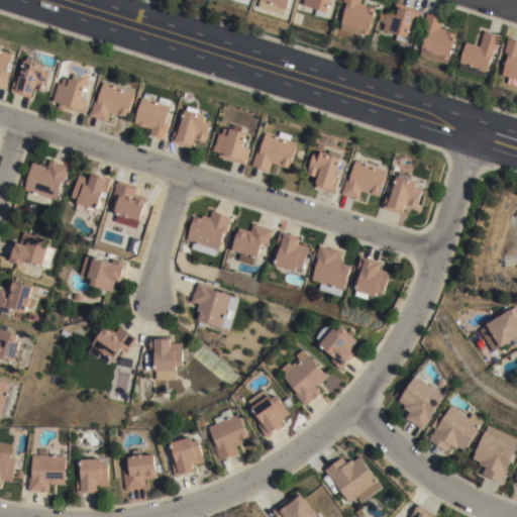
[(288,0),(286,8),(285,7),(283,14),(256,7),(259,0),(288,0)]
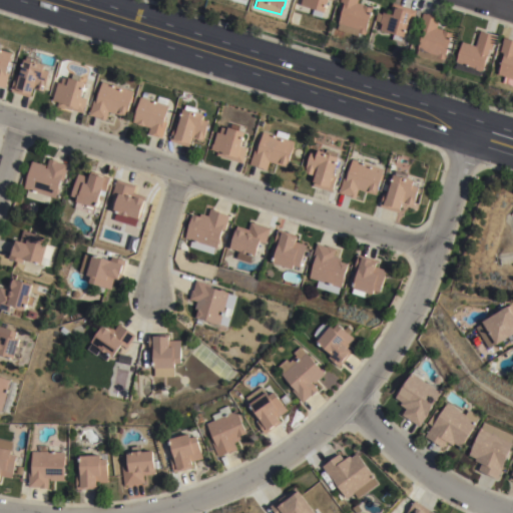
[(329,0),(326,11),(323,11),(321,17),(312,14),(314,8),(301,4),(302,0),(329,0)]
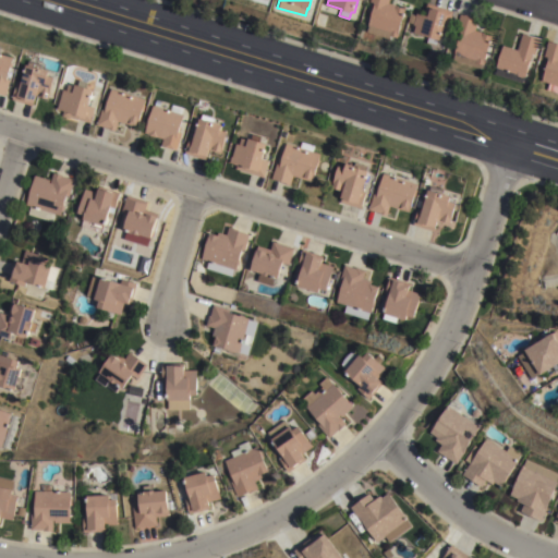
[(366,32),(367,26),(367,25),(374,2),(370,1),(370,0),(389,0),(389,2),(405,8),(396,38),(388,36),(387,38),(366,32)]
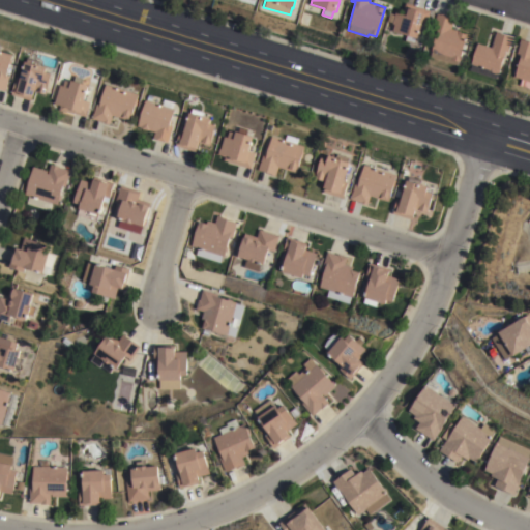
[(393,23),(391,23),(395,11),(402,13),(405,3),(430,10),(425,24),(420,23),(416,37),(415,36),(414,42),(404,39),(406,34),(391,30),(393,23)]
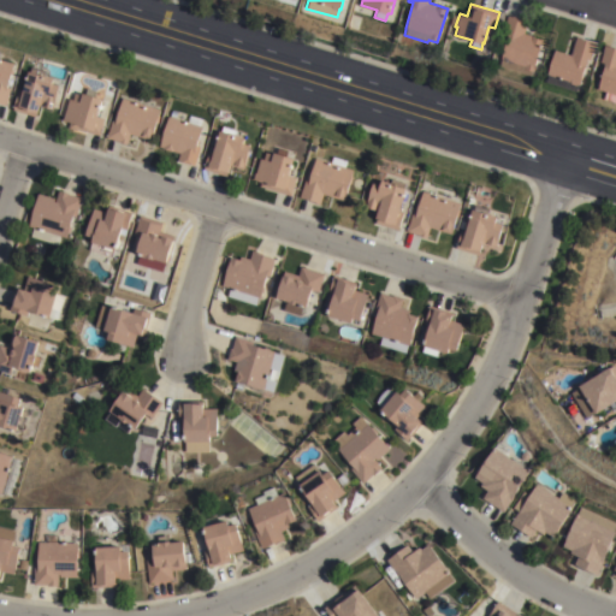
[(508,33),(503,31),(507,21),(505,21),(508,15),(511,16),(511,15),(522,18),(522,19),(527,21),(523,33),(542,39),(529,75),(497,65),(508,33)]
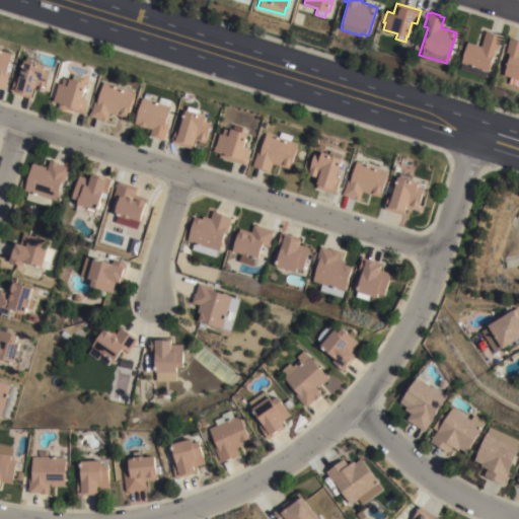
[(466,42),(480,46),(486,30),(502,35),(497,51),(495,50),(488,72),(487,71),(485,77),(459,69),(461,63),(460,63),(466,42)]
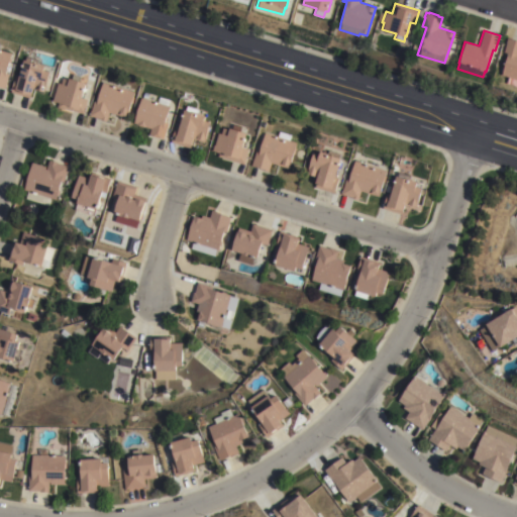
[(508,53),(503,52),(507,37),(511,38),(511,37),(516,39),(516,86),(506,83),(508,77),(501,74),(508,53)]
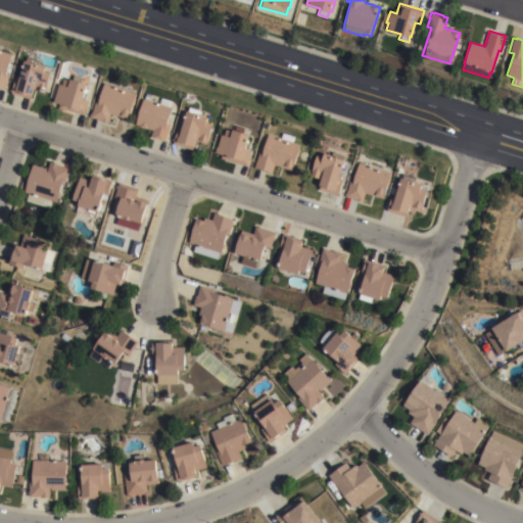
[(0,42),(1,43),(0,46),(0,49),(12,53),(6,74),(9,75),(5,89),(0,87),(0,42)]
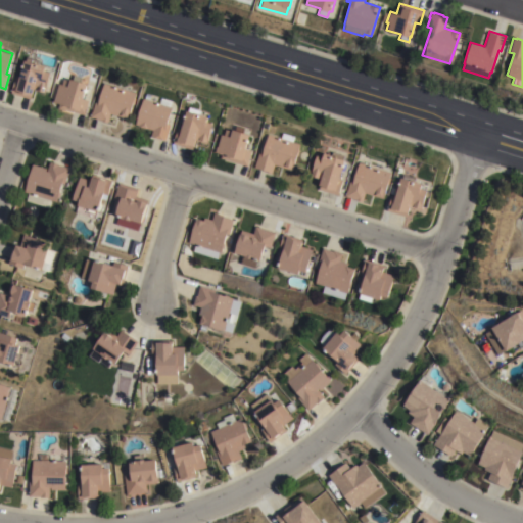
[(45,66),(44,70),(51,73),(51,70),(56,72),(52,85),(47,84),(44,92),(34,89),(31,99),(11,93),(15,78),(18,79),(25,59),(45,66)]
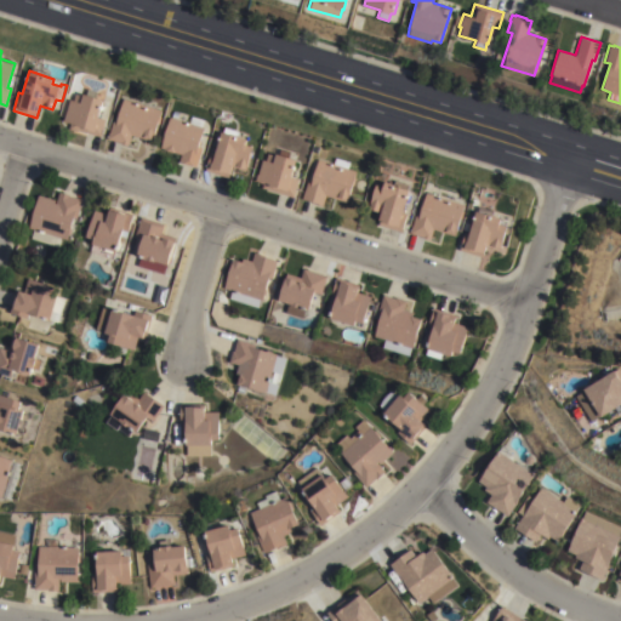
[(98,117),(106,119),(100,138),(68,129),(69,126),(64,125),(66,121),(63,120),(70,100),(80,102),(84,93),(104,100),(98,117)]
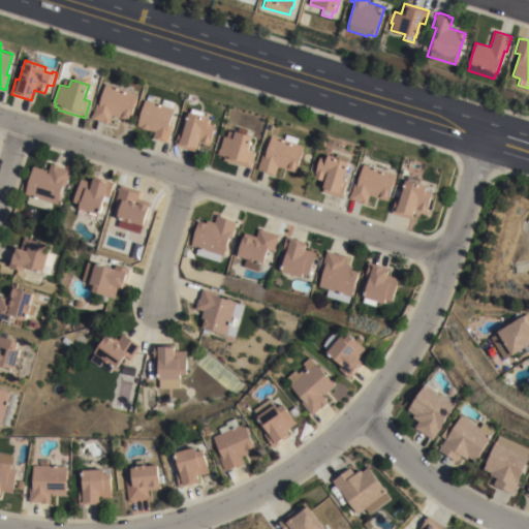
[(138,94),(136,99),(138,99),(136,105),(134,105),(130,120),(112,115),(109,124),(92,119),(96,103),(99,104),(105,84),(138,94)]
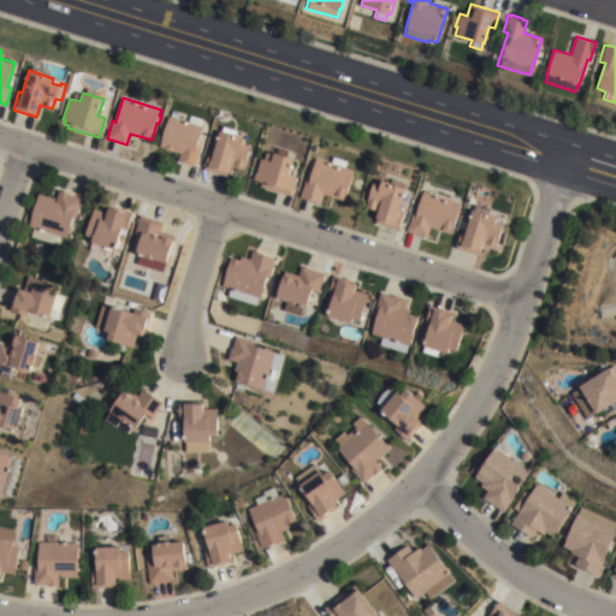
[(189,122),(191,114),(203,118),(201,126),(203,126),(197,144),(201,146),(195,165),(191,164),(191,165),(182,161),(178,160),(181,153),(160,147),(170,116),(189,122)]
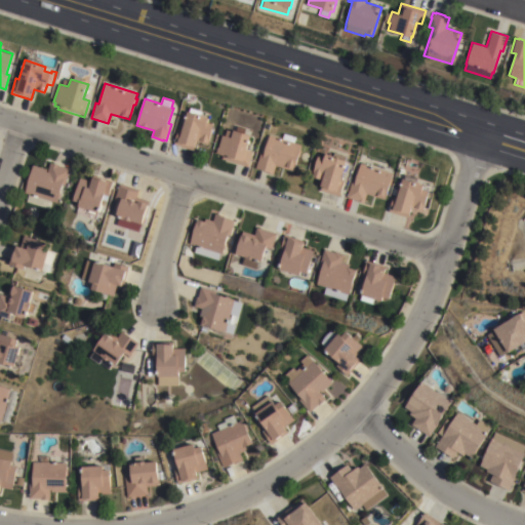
[(209,118),(208,122),(214,124),(208,144),(197,140),(194,151),(173,144),(178,130),(182,131),(188,111),(209,118)]
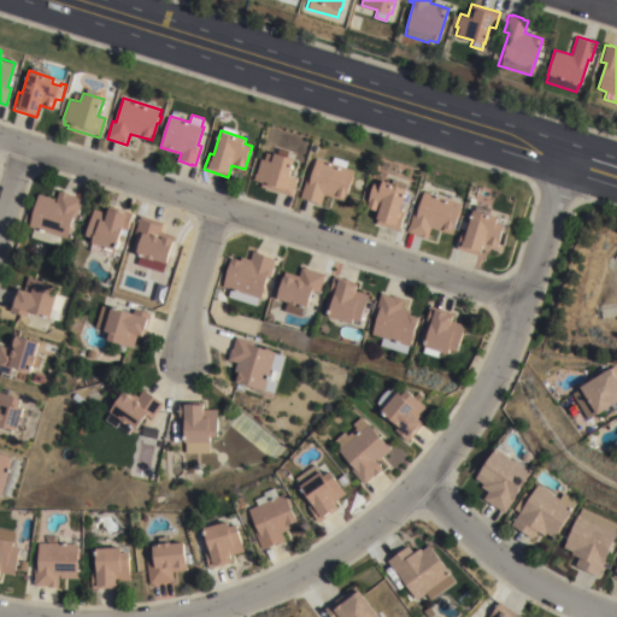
[(262,182),(254,180),(260,158),(265,159),(266,152),(275,154),(275,152),(295,159),(291,176),(298,178),(292,197),(260,187),(262,182)]
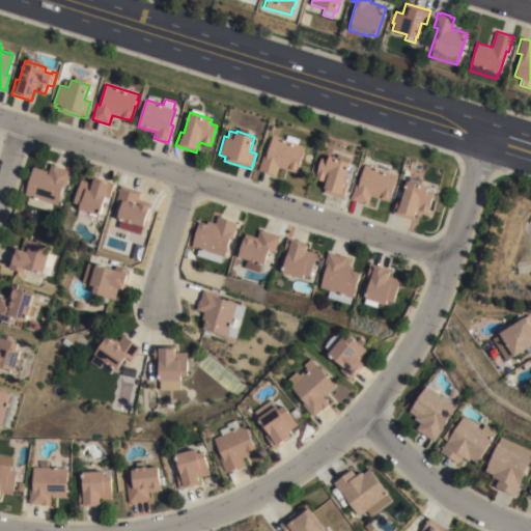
[(286,140),(287,135),(300,138),(299,144),(305,146),(297,172),(279,167),(276,175),(258,170),(263,156),(267,157),(273,136),(286,140)]
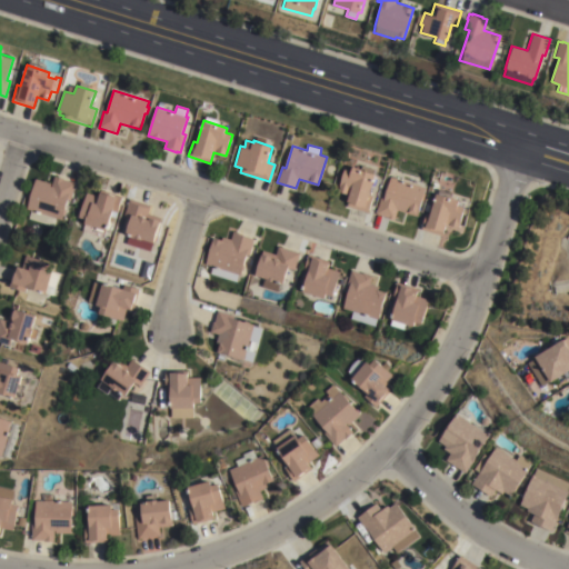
[(370,195),(373,196),(369,212),(347,206),(350,196),(338,191),(345,169),(352,171),(353,167),(377,173),(370,195)]
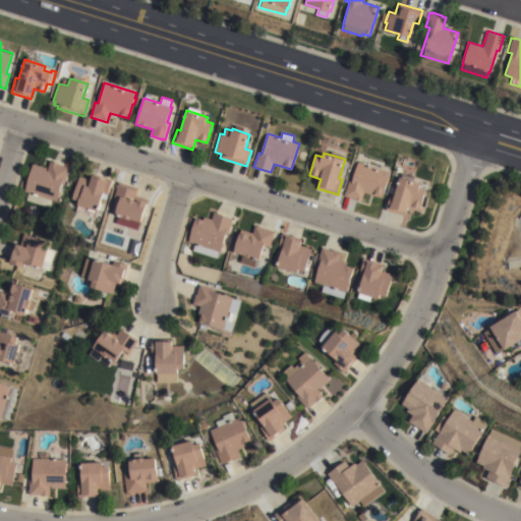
[(33,164),(47,168),(50,161),(58,163),(58,164),(69,168),(64,183),(62,182),(55,201),(51,199),(48,208),(38,204),(40,198),(36,197),(34,203),(24,199),(27,192),(23,191),(33,164)]
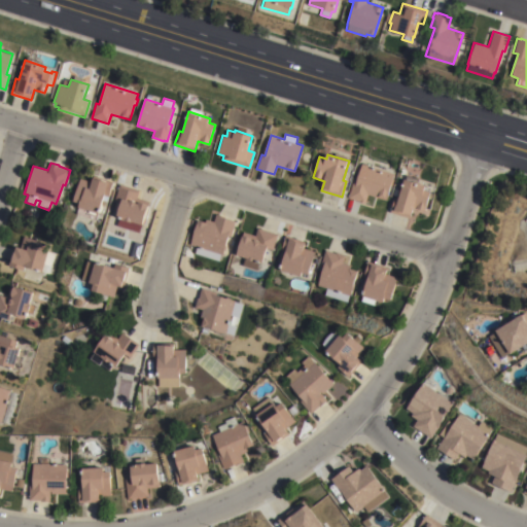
[(395,174),(386,201),(369,195),(365,203),(348,198),(353,183),(356,184),(362,164),(395,174)]
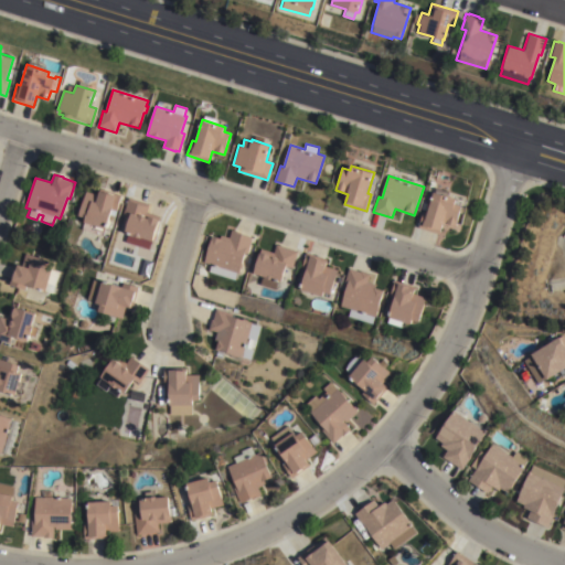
[(85,219),(77,215),(85,191),(97,195),(99,188),(121,195),(115,215),(113,215),(112,221),(108,220),(103,235),(82,228),(85,219)]
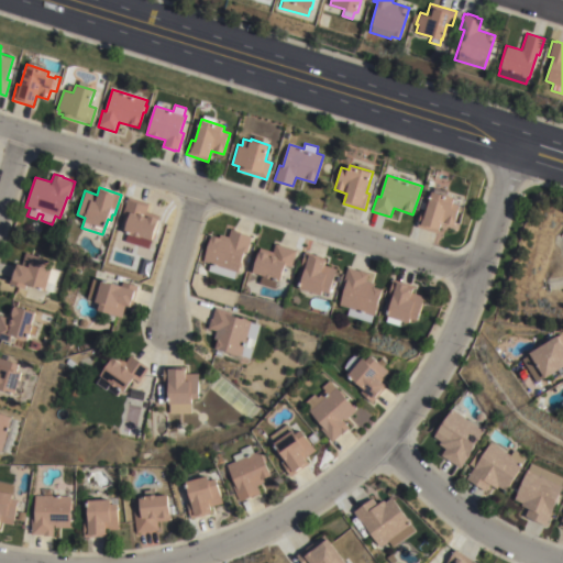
[(434,191),(437,187),(454,192),(453,197),(456,198),(455,203),(461,206),(454,227),(443,223),(440,233),(418,227),(422,210),(427,212),(433,191),(434,191)]
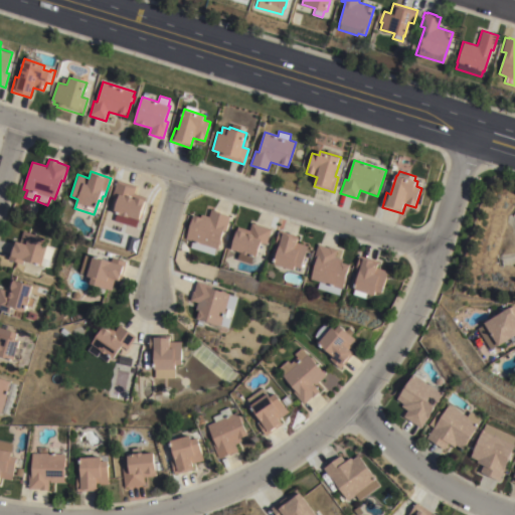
[(139,220),(138,219),(136,226),(115,220),(116,213),(113,212),(118,197),(112,195),(117,180),(137,186),(135,193),(146,197),(139,220)]
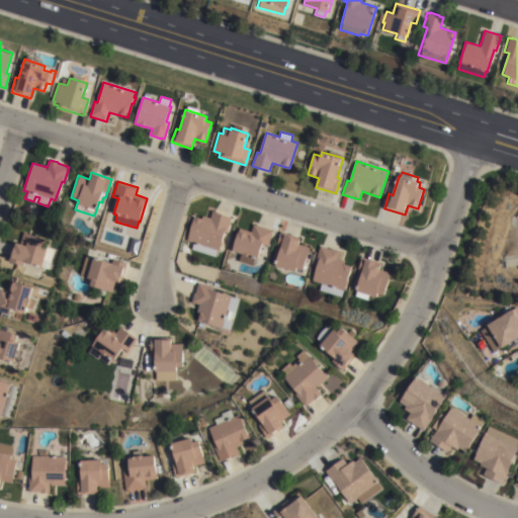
[(192,242),(186,240),(194,217),(200,219),(201,214),(210,218),(212,210),(217,211),(217,212),(233,219),(228,233),(225,232),(222,242),(223,242),(221,246),(220,246),(219,250),(218,250),(216,256),(191,248),(192,242)]
